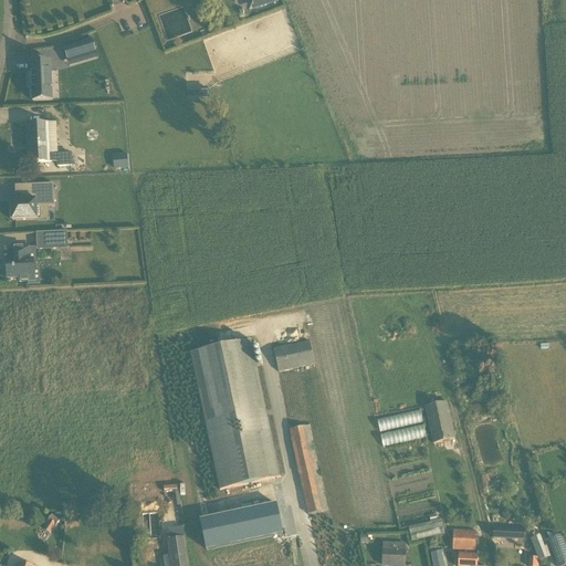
[(278,0),(255,0),(259,9),(279,2),(278,0)]
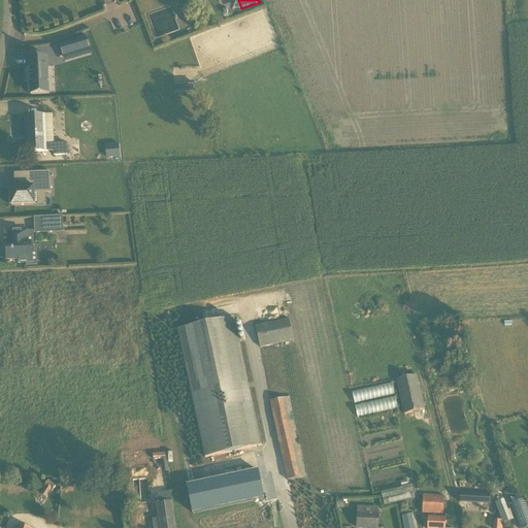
[(60,46),(63,57),(89,50),(91,55),(87,38),(60,46)]
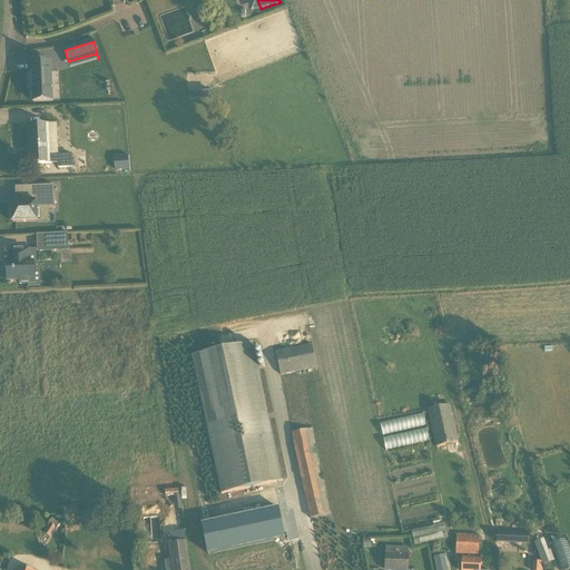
[(53,101),(51,61),(31,62),(33,102),(53,101)]
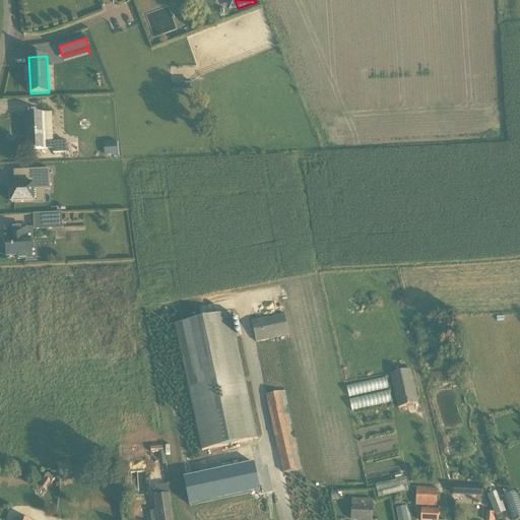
[(191,81),(173,82),(173,91),(192,90),(191,81)]
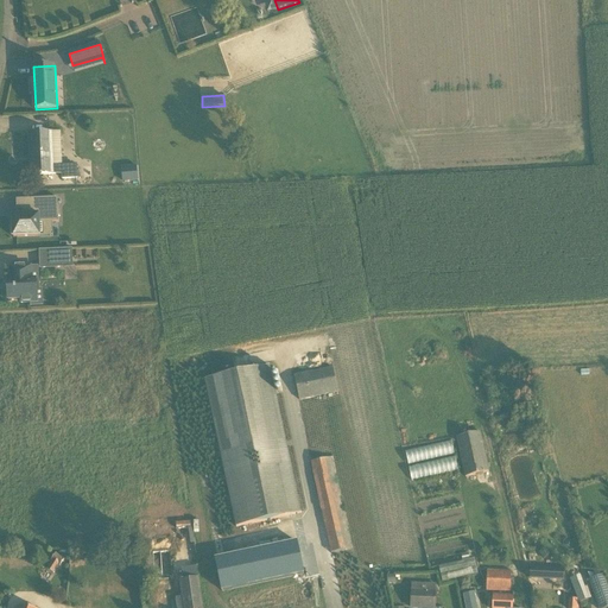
[(62,166),(51,166),(50,134),(31,134),(32,176),(51,175),(62,175),(62,166)]
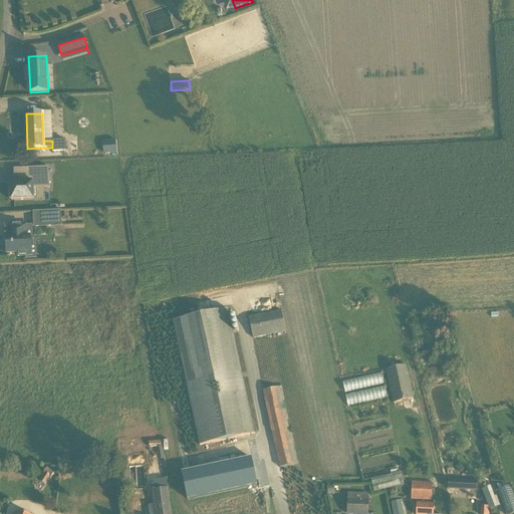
[(52,152),(65,151),(64,140),(52,141),(52,148),(52,152)]
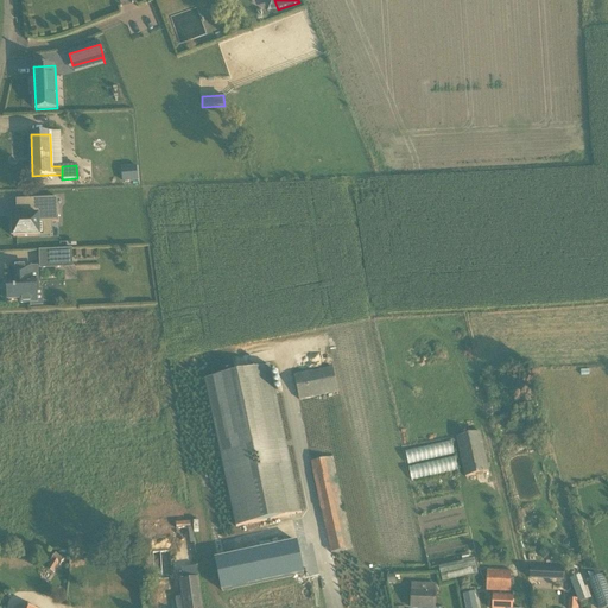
[(83,166),(83,183),(93,182),(92,165),(83,166)]
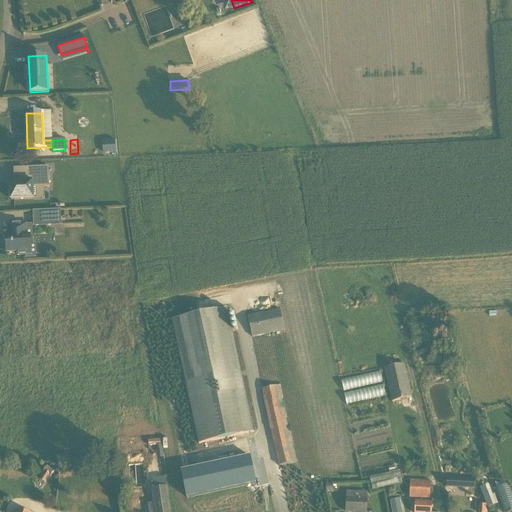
[(9,199),(11,199),(11,200),(34,199),(33,188),(35,188),(44,188),(50,188),(49,167),(25,168),(26,182),(15,183),(11,183),(11,191),(9,192),(9,199)]
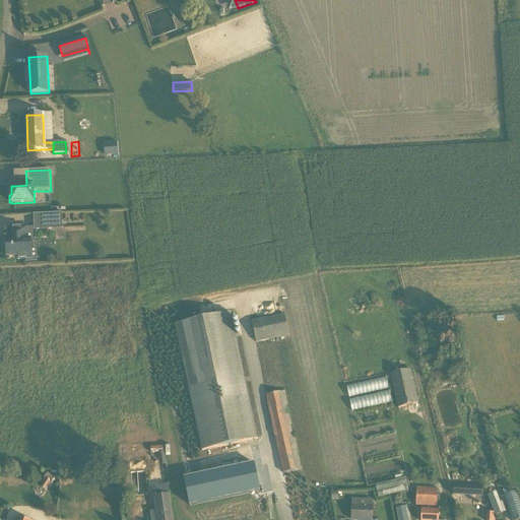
[(35,230),(55,229),(55,213),(35,214),(35,230)]
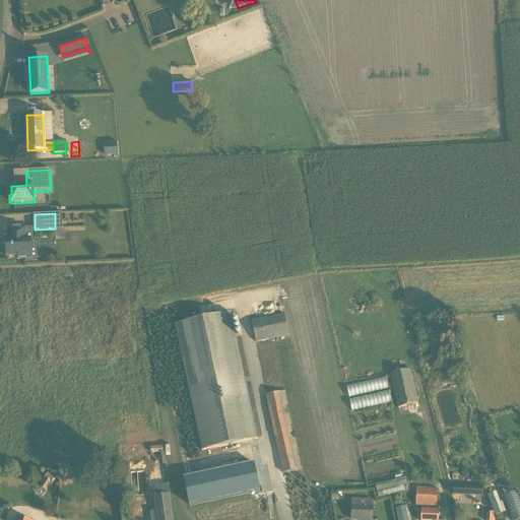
[(18,257),(18,260),(31,259),(30,241),(26,241),(26,230),(8,231),(9,242),(6,242),(7,248),(5,248),(5,255),(7,255),(7,258),(18,257)]
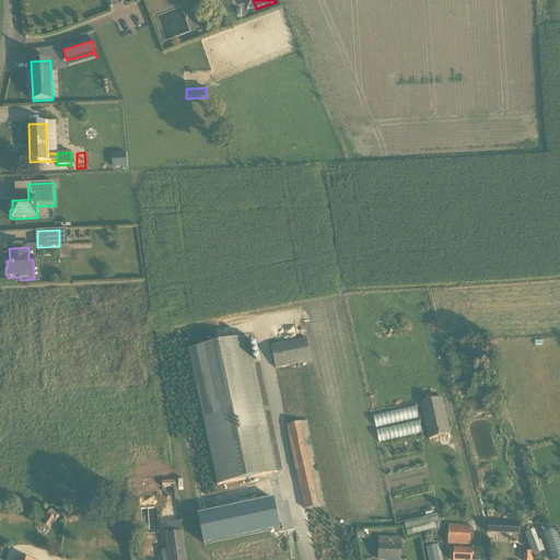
[(248,337),(188,350),(218,486),(277,474),(248,337)]
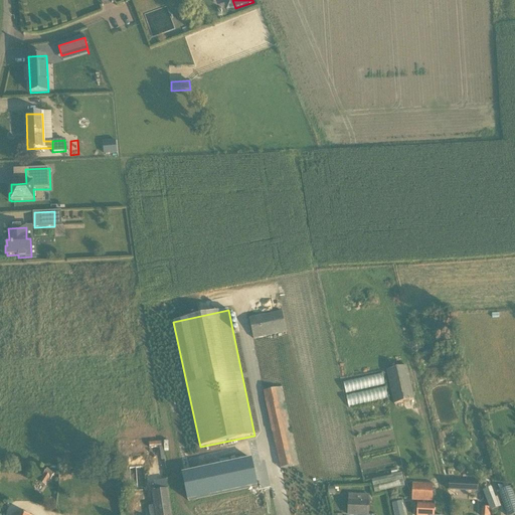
[(253,339),(286,332),(282,312),(249,319),(253,339)]
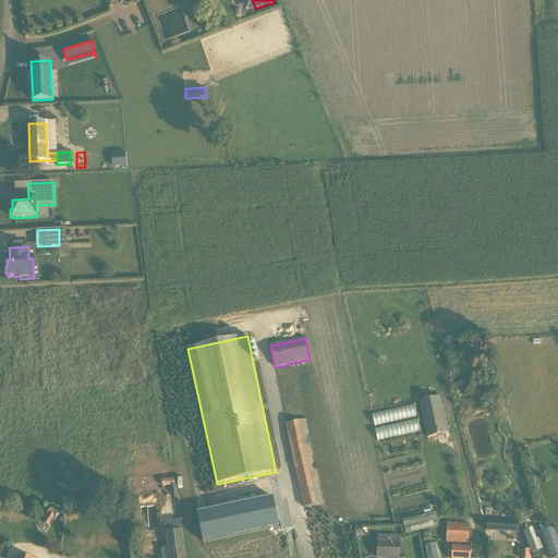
[(427,438),(449,434),(440,397),(419,402),(427,438)]
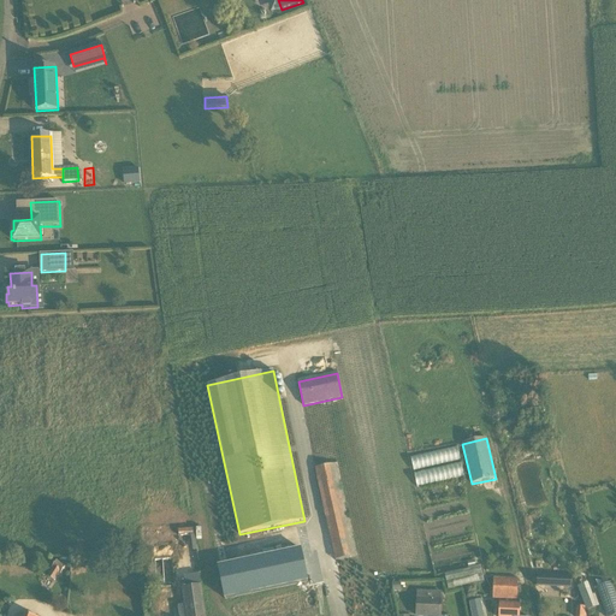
[(410,457),(414,472),(461,460),(458,446),(410,457)]
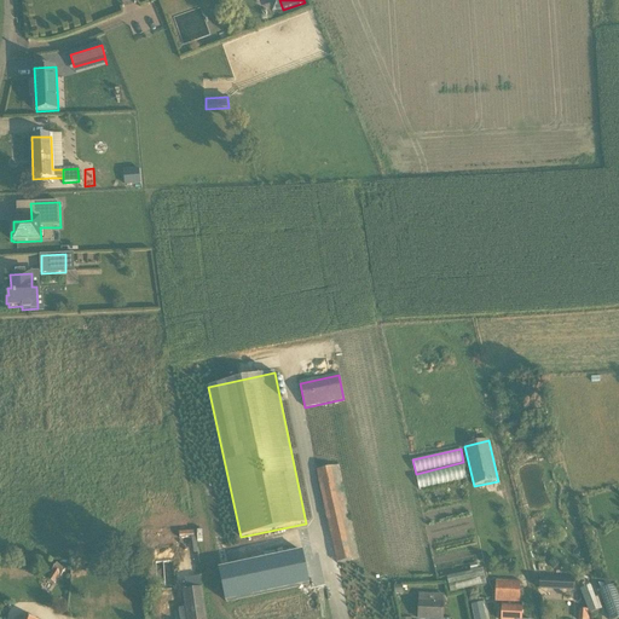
[(316,470),(336,563),(359,559),(339,466),(316,470)]
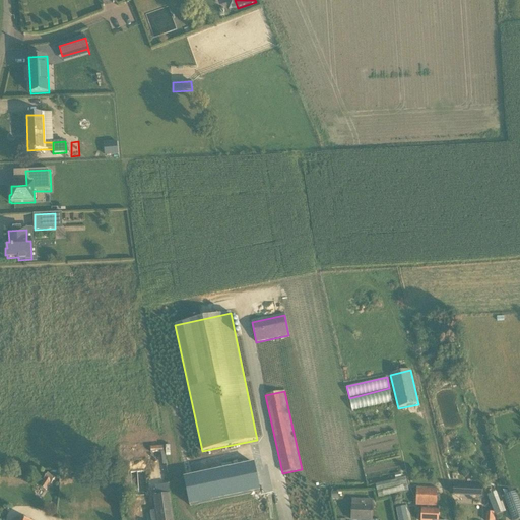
[(349,400),(352,411),(392,402),(389,391),(349,400)]
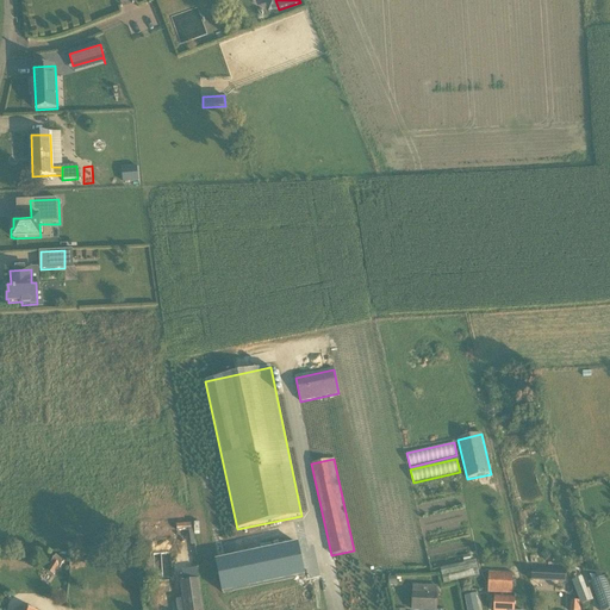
[(316,541),(232,552),(237,584),(319,572),(316,541)]
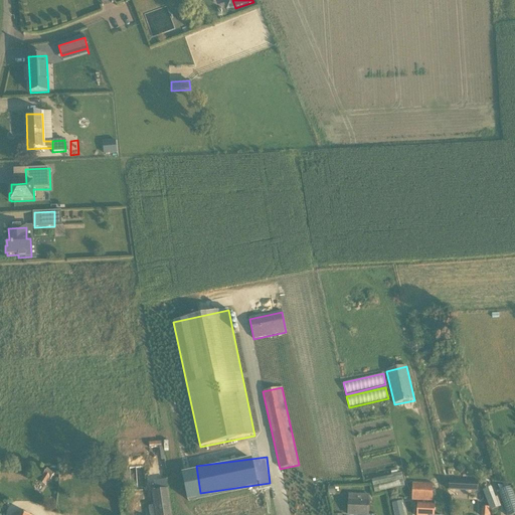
[(462,465),(456,468),(460,474),(466,470),(462,465)]
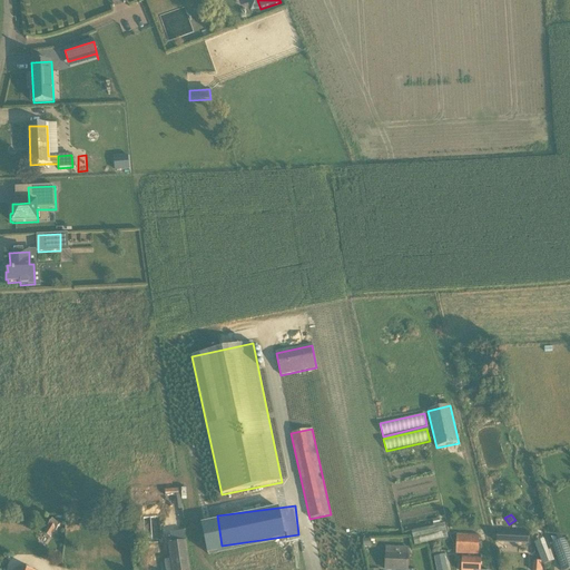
[(45,534),(50,539),(55,531),(56,532),(61,526),(52,519),(47,527),(49,528),(45,534)]
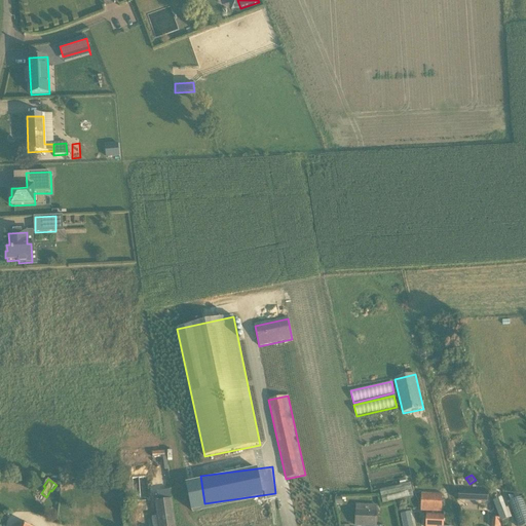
[(382,503),(413,497),(410,484),(380,490),(382,503)]
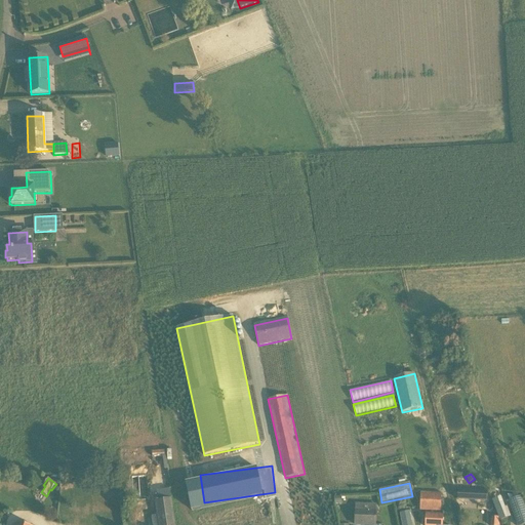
[(155,500),(157,516),(158,524),(174,524),(169,489),(157,491),(158,500),(155,500)]
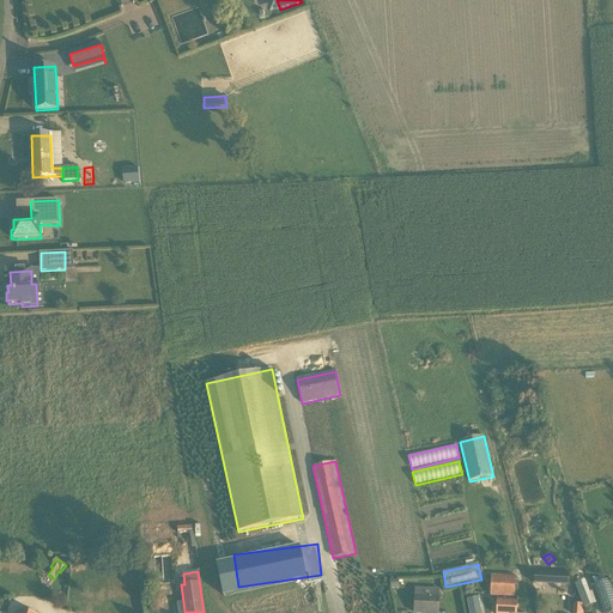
[(534,572),(534,583),(569,584),(569,574),(534,572)]
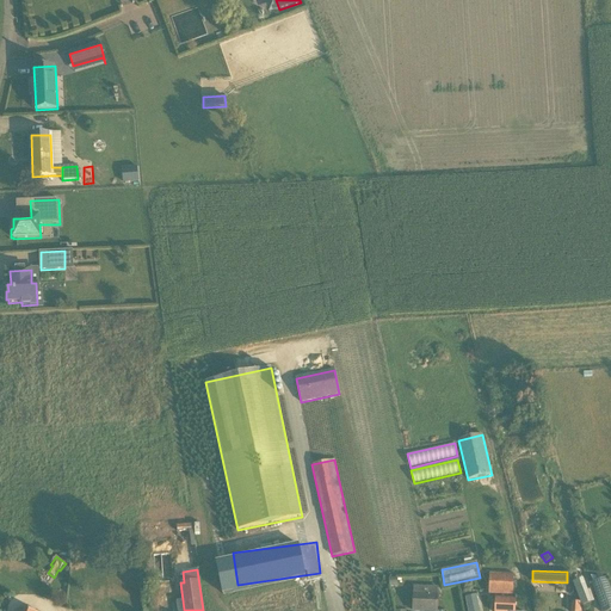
[(489,575),(489,593),(497,593),(497,594),(513,596),(513,580),(513,576),(511,576),(489,575)]
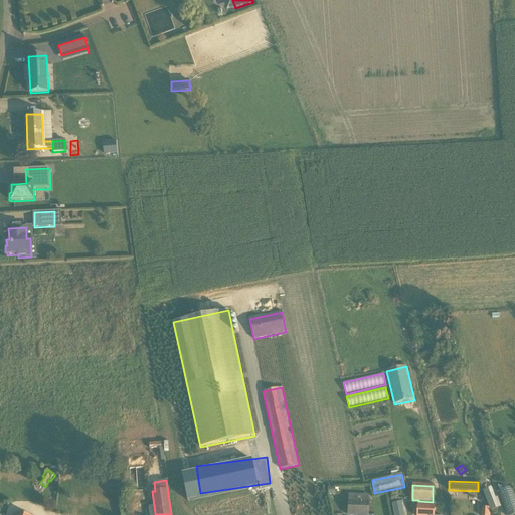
[(499,488),(500,491),(498,491),(506,514),(512,514),(514,514),(514,498),(511,487),(507,488),(506,486),(499,488)]
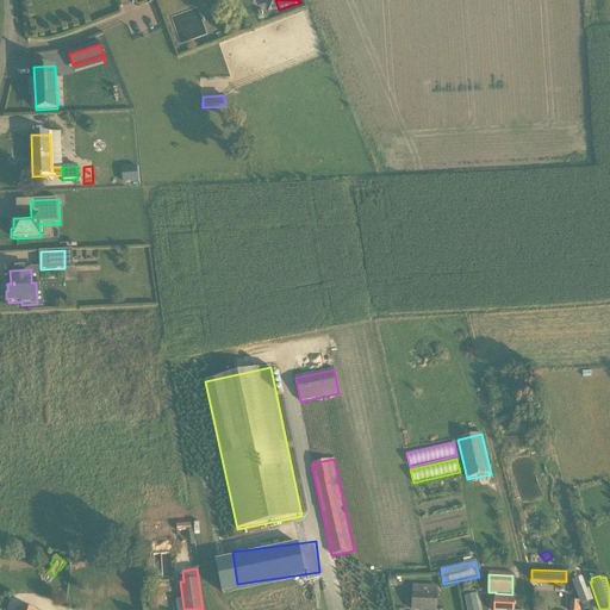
[(582,578),(572,583),(580,604),(590,601),(582,578)]
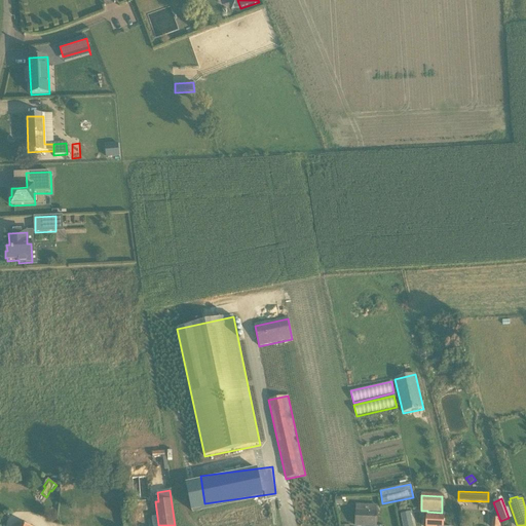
[(355,525),(376,525),(377,513),(377,505),(357,504),(357,511),(357,512),(355,525)]
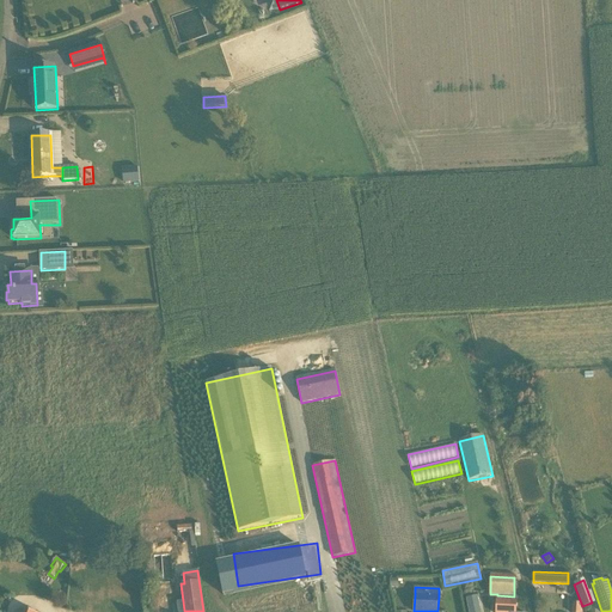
[(515,611),(516,597),(514,597),(497,595),(496,611),(515,611)]
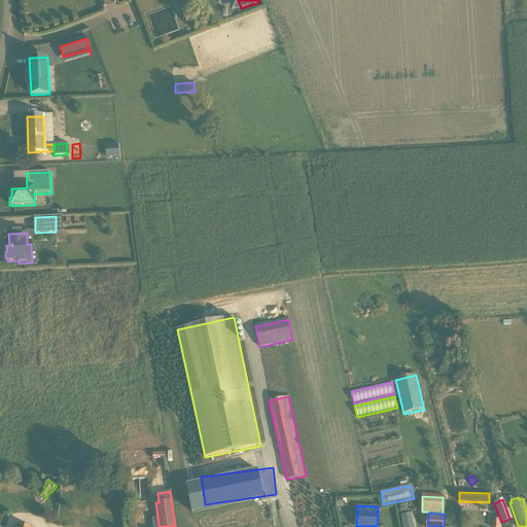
[(407,514),(401,515),(402,526),(413,526),(411,514),(407,514)]
